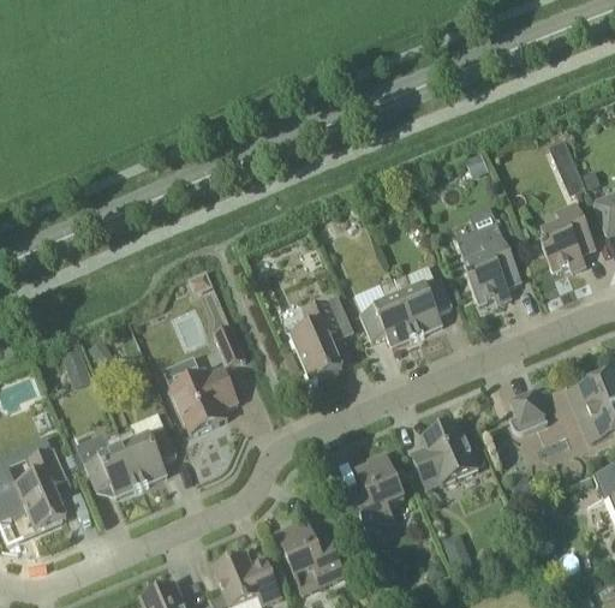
[(560,133),(541,142),(563,191),(583,183),(560,133)]
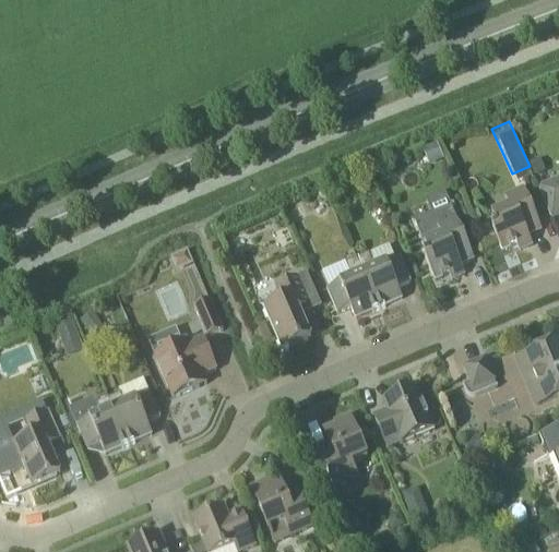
[(436,133),(423,139),(430,157),(443,152),(436,133)]
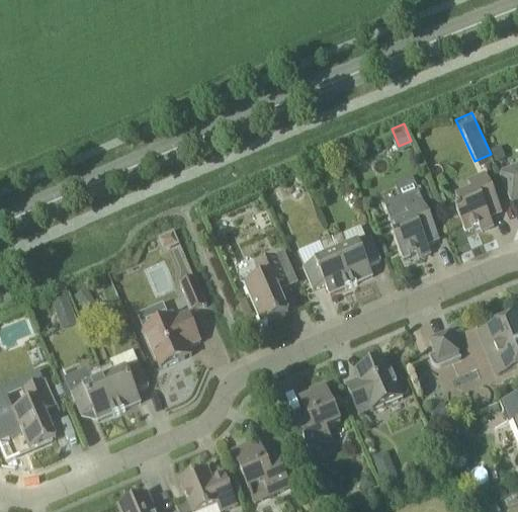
[(500,142),(489,147),(491,151),(495,161),(506,156),(500,142)]
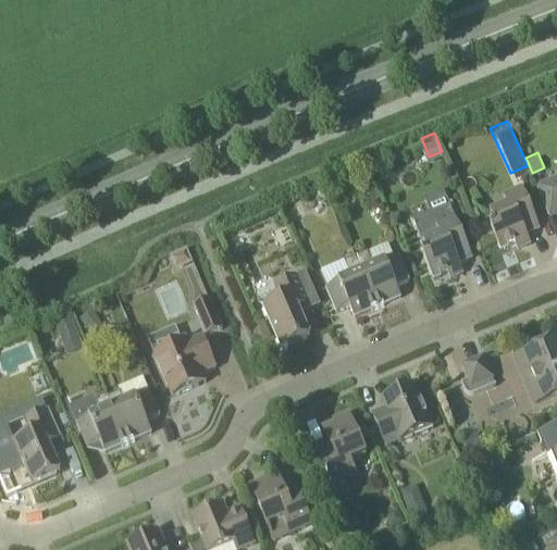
[(556,174),(536,184),(549,213),(556,209),(556,174)]
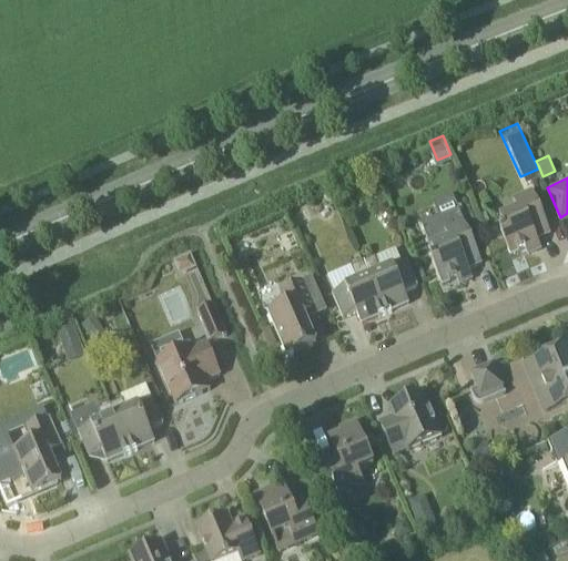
[(528,250),(541,244),(537,235),(550,230),(533,187),(514,196),(518,206),(500,214),(506,227),(501,230),(510,252),(526,245),(528,250)]
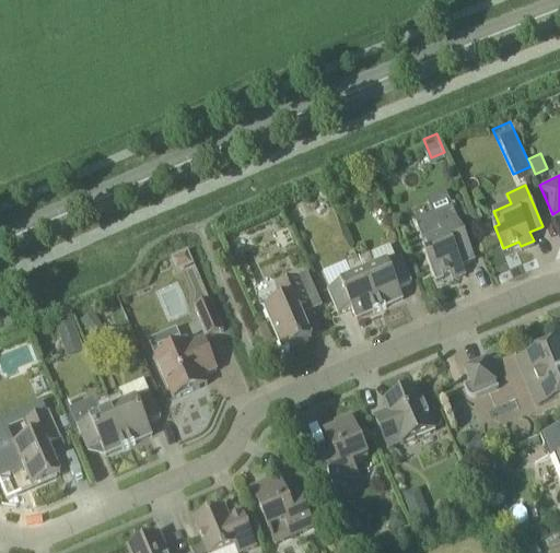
[(300,200),(288,204),(293,216),(305,212),(300,200)]
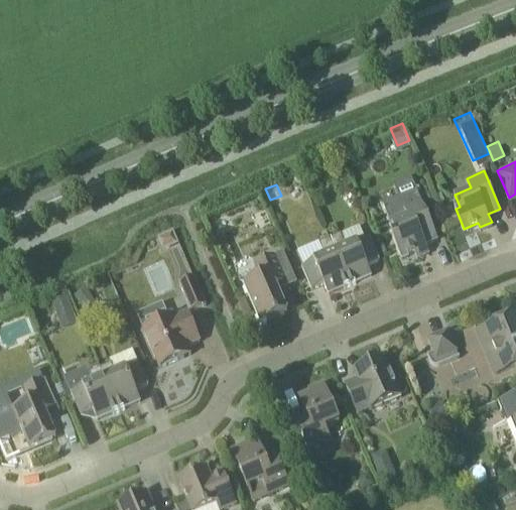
[(425,241),(438,236),(416,185),(383,201),(397,234),(393,235),(401,256),(415,250),(417,254),(429,249),(425,241)]
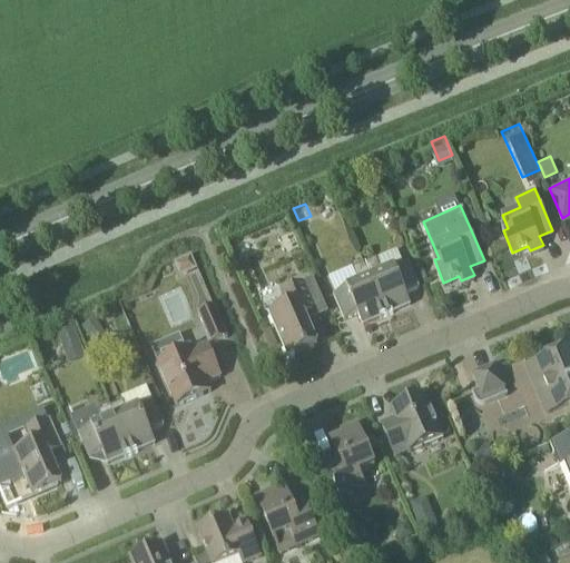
[(383,269),(376,254),(364,259),(387,312),(393,308),(393,307),(411,299),(404,285),(418,279),(409,258),(383,269)]
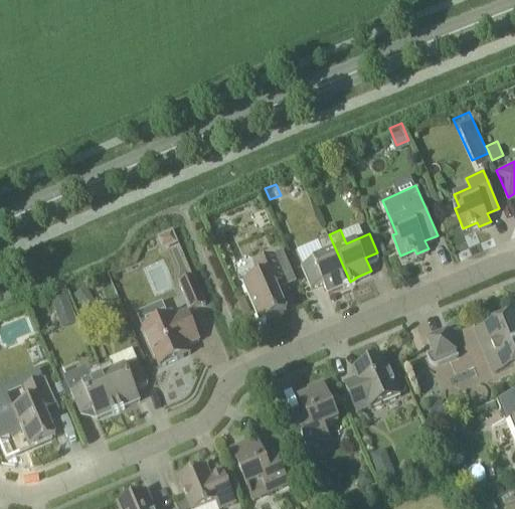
[(350,282),(329,234),(319,239),(318,237),(297,246),(303,262),(301,263),(311,286),(324,280),(328,290),(343,283),(344,284),(350,282)]
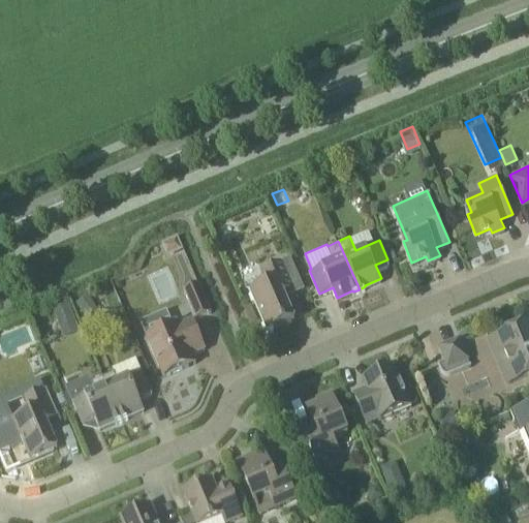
[(250,286),(269,329),(294,316),(283,288),(303,280),(291,254),(261,267),(267,280),(250,286)]
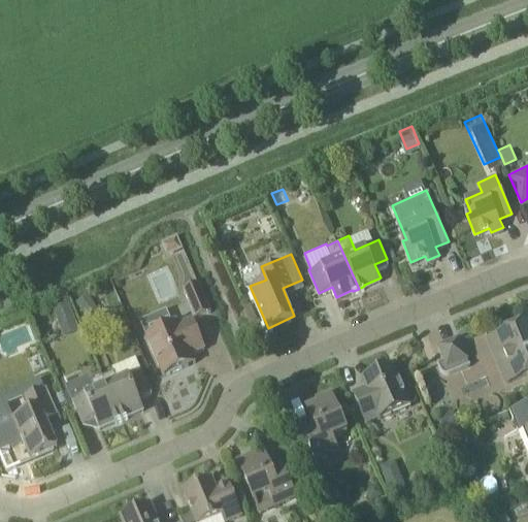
[(196,315),(211,308),(199,280),(184,286),(196,315)]
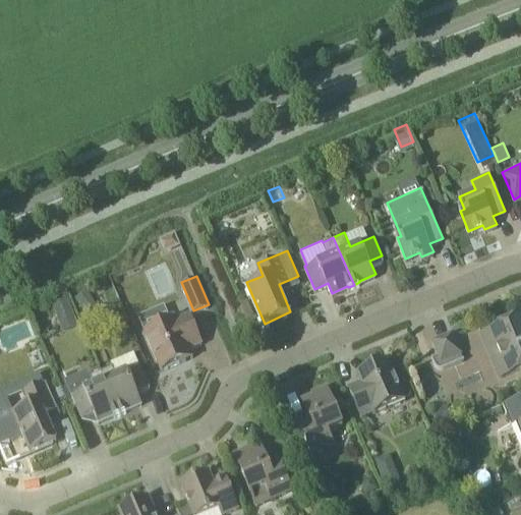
[(90,283),(73,291),(80,306),(97,298),(90,283)]
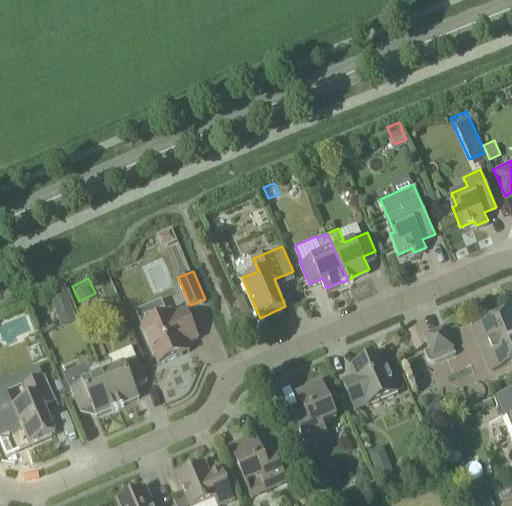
[(57,312),(73,306),(67,290),(51,296),(57,312)]
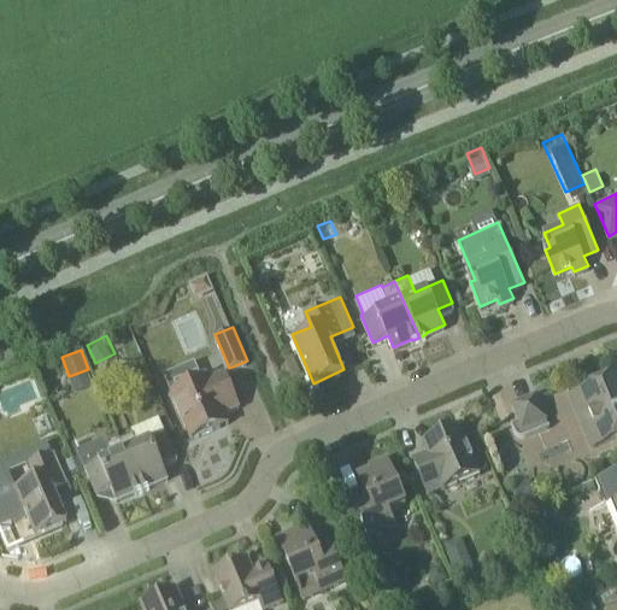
[(299,369),(291,350),(285,352),(293,371),(299,369)]
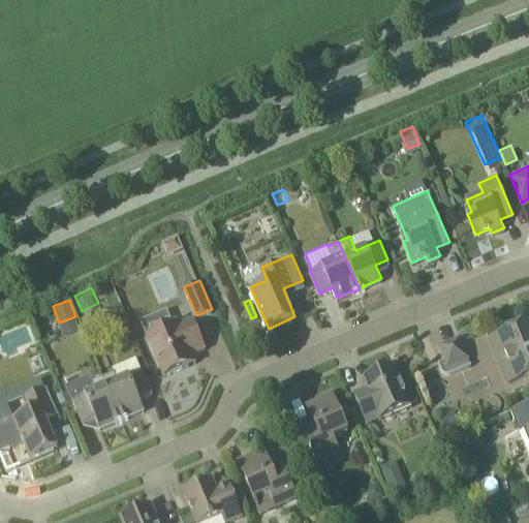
[(148,332),(175,319),(168,306),(142,317),(148,332)]
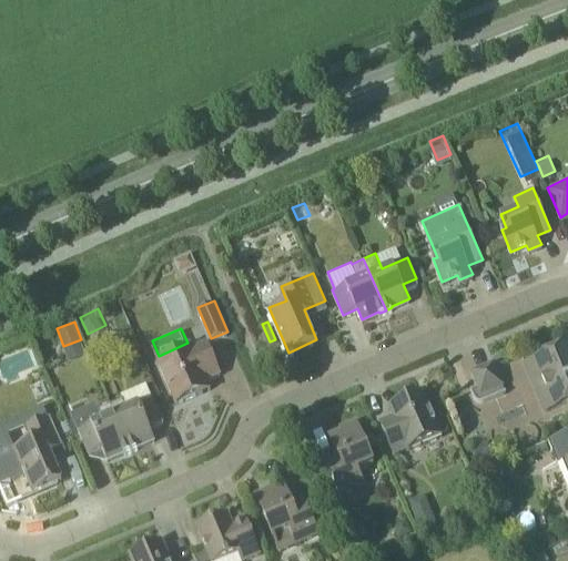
[(221,371),(206,338),(193,345),(192,344),(158,358),(176,400),(211,386),(206,377),(221,371)]
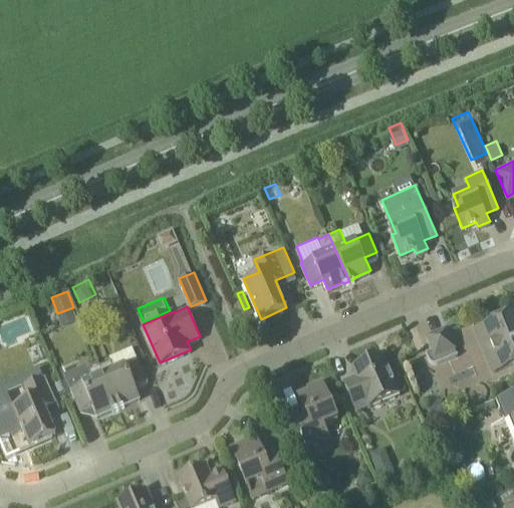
[(513,309),(475,325),(493,369),(513,360),(513,309)]
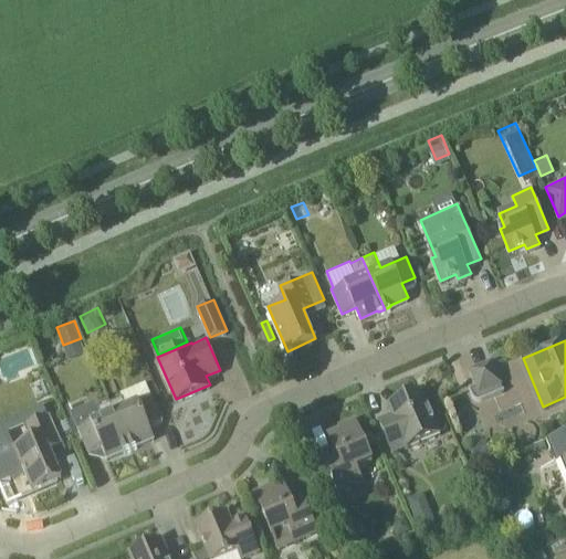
[(479,396),(480,396),(503,387),(501,381),(492,358),(470,367),(477,382),(470,386),(472,391),(474,394),(475,396),(479,396)]
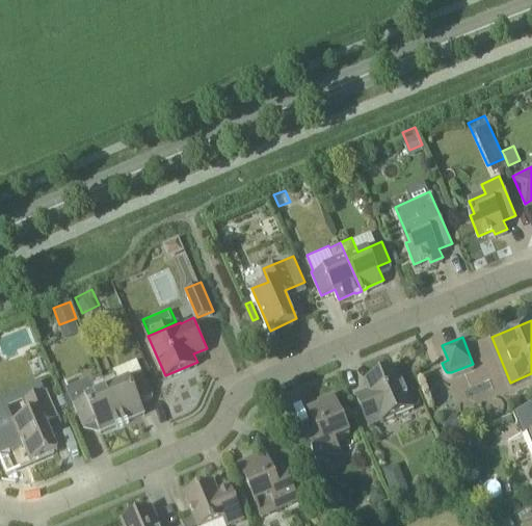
[(381,418),(415,405),(397,365),(365,379),(369,388),(356,393),(369,423),(381,418)]
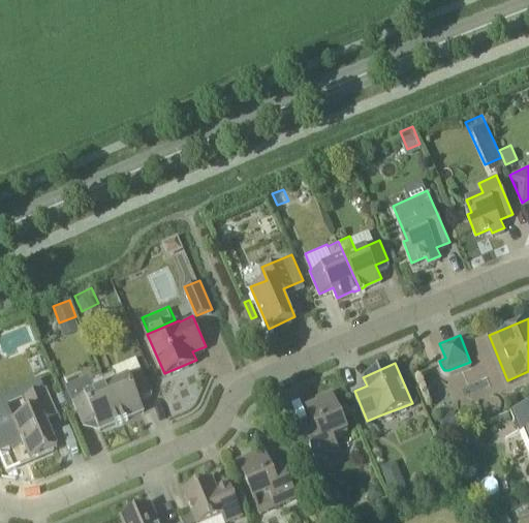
[(119,379),(115,369),(103,373),(122,418),(128,416),(128,414),(145,407),(139,397),(153,392),(143,369),(119,379)]
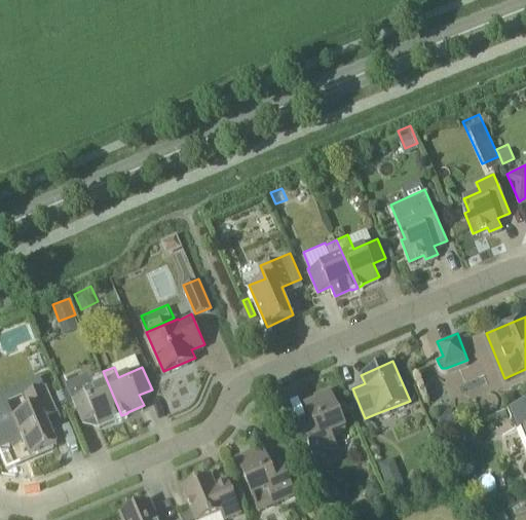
[(94,376),(98,385),(73,397),(72,397),(82,419),(95,414),(99,424),(115,417),(116,418),(121,415),(103,371),(94,376)]
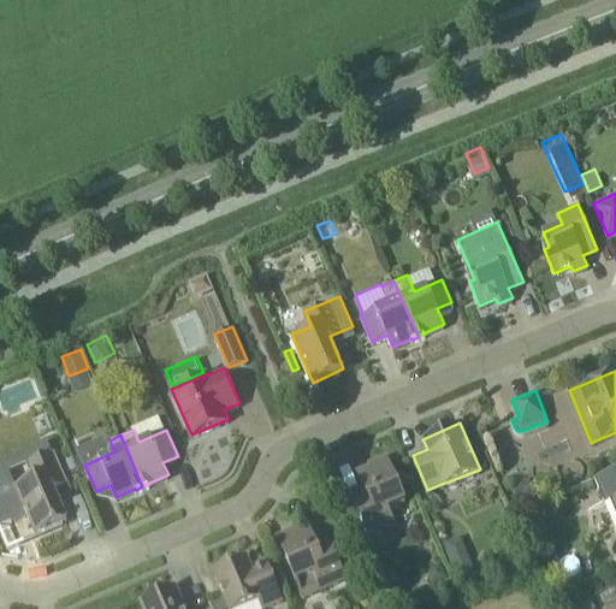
[(27,509),(36,532),(67,519),(53,486),(67,480),(54,448),(28,460),(35,476),(16,484),(17,486),(0,492),(10,516),(27,509)]
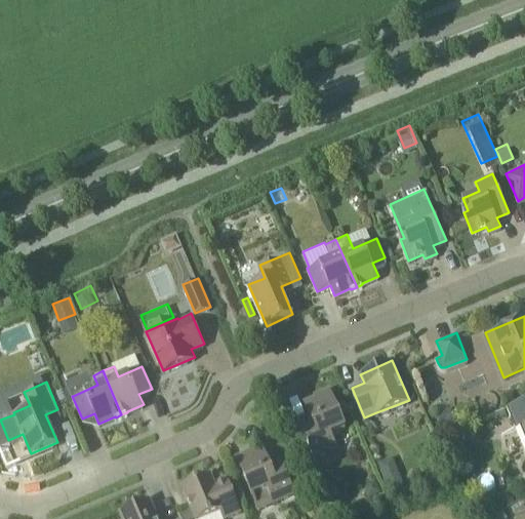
[(315,453),(336,444),(330,431),(346,424),(329,387),(315,394),(316,396),(306,401),(312,415),(300,421),(315,453)]
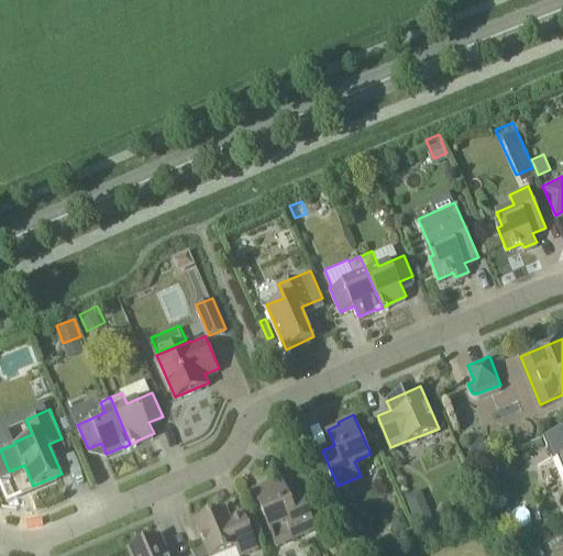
[(562,425),(543,434),(562,479),(562,425)]
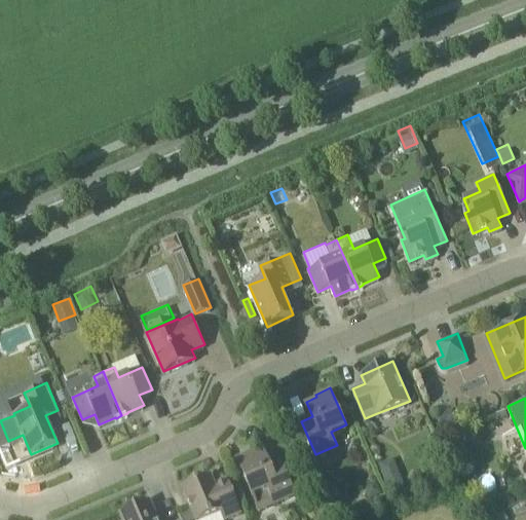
[(446,407),(437,418),(451,430),(460,418),(446,407)]
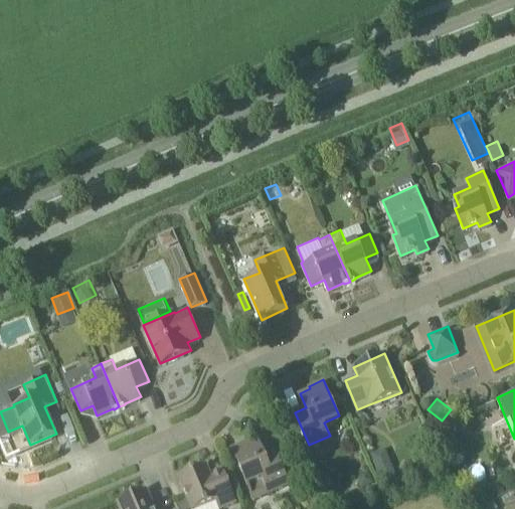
[(265,453),(258,439),(247,443),(246,440),(231,447),(248,484),(263,478),(268,490),(289,481),(276,448),(265,453)]
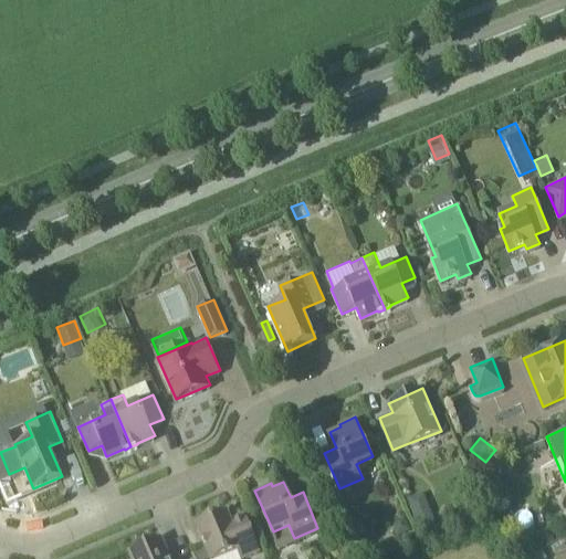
[(430,507),(415,514),(420,525),(436,519),(430,507)]
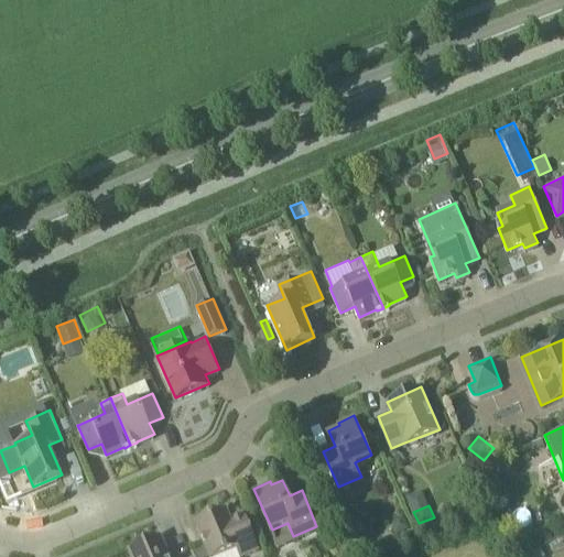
[(259,546),(243,510),(230,515),(227,508),(196,521),(205,541),(209,553),(210,556),(237,546),(240,554),(259,546)]
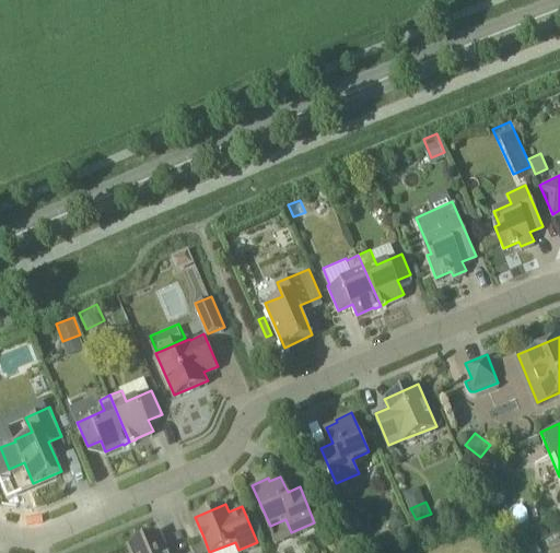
[(168,552),(160,531),(129,544),(132,552),(168,552)]
